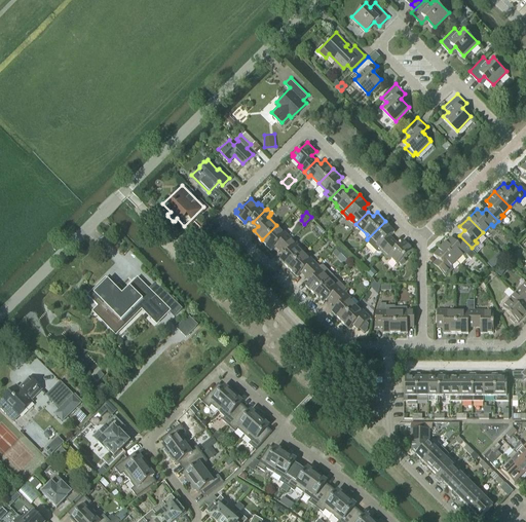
[(382,251),(395,238),(390,233),(395,229),(385,221),(367,239),(376,249),(377,250),(379,250),(380,249),(382,251)]
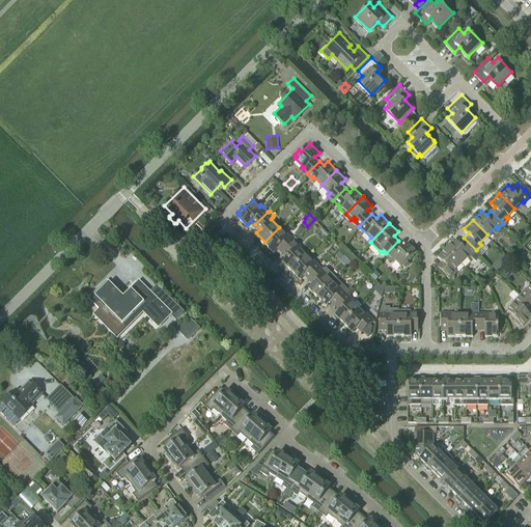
[(282,250),(295,239),(289,233),(287,236),(279,227),(264,242),(273,250),(278,246),(282,250)]
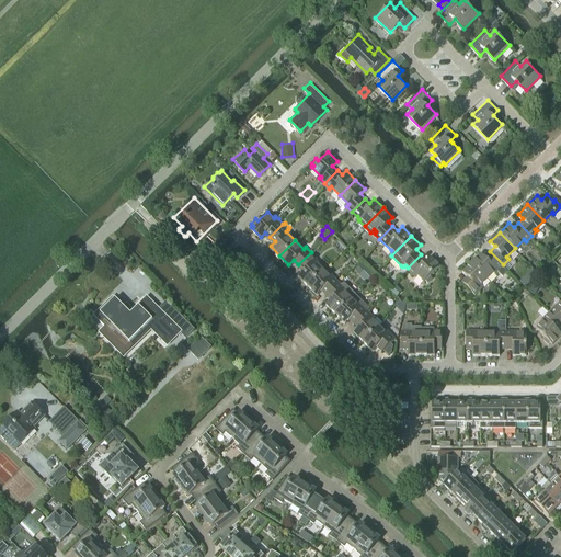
[(471,260),(488,276),(493,270),(495,272),(499,270),(502,273),(507,269),(503,264),(490,251),(485,256),(481,251),(471,260)]
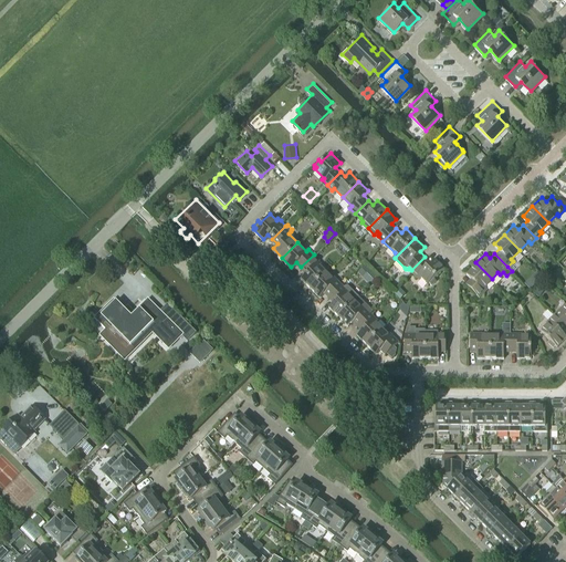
[(322,262),(318,259),(314,255),(301,267),(305,272),(301,277),(310,285),(326,270),(320,264),(322,262)]
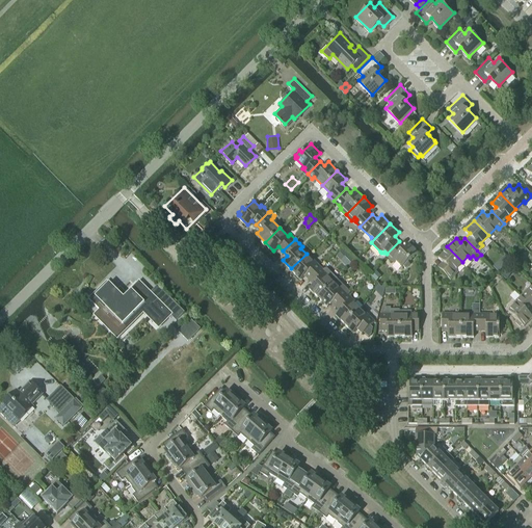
[(399,241),(387,254),(392,258),(393,257),(402,265),(403,264),(405,265),(409,261),(408,259),(417,251),(407,241),(403,245),(399,241)]
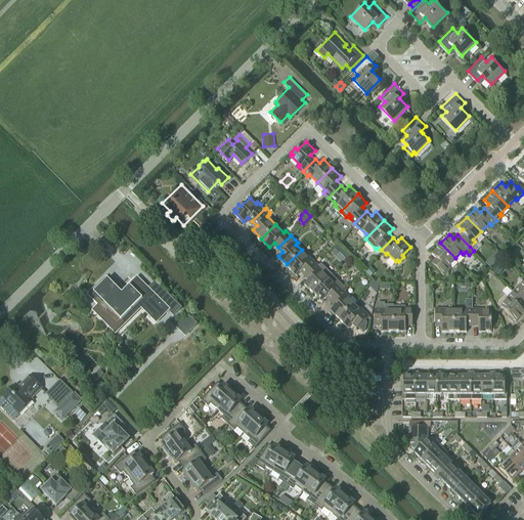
[(447,265),(455,258),(440,243),(432,252),(436,256),(431,260),(443,272),(448,267),(447,265)]
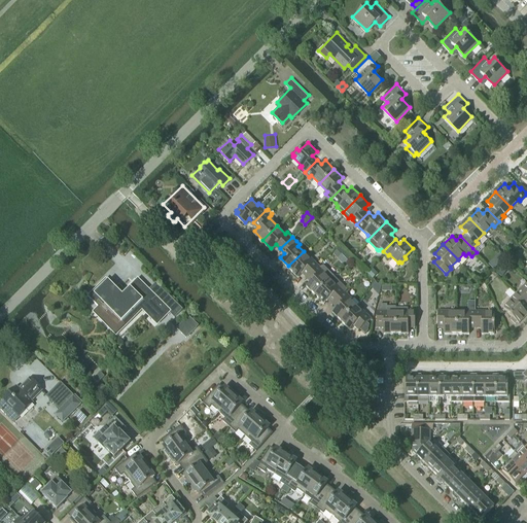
[(339,246),(334,250),(338,254),(343,250),(339,246)]
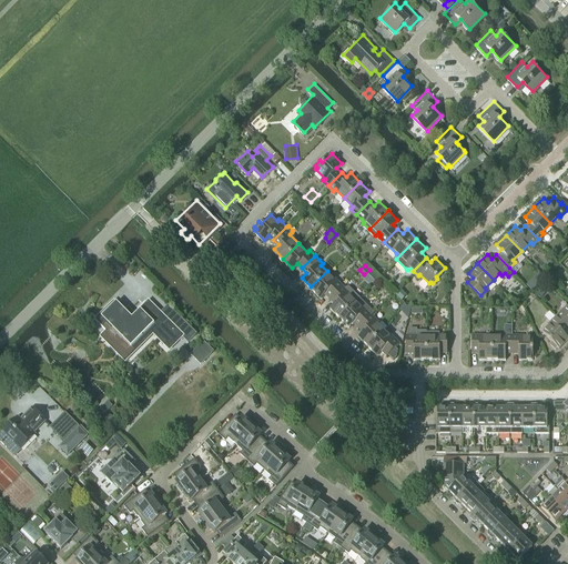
[(544,274),(538,269),(526,281),(533,286),(544,274)]
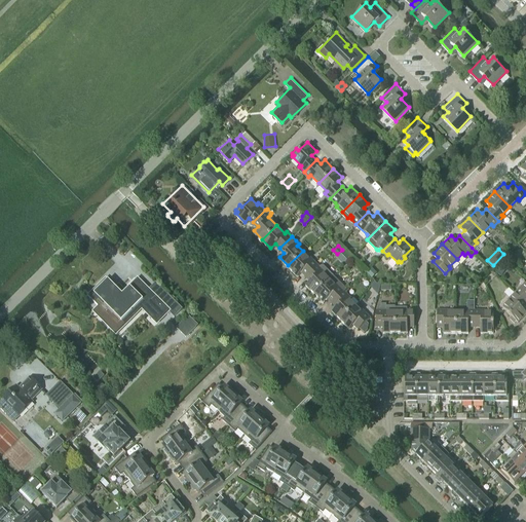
[(303,251),(288,265),(297,274),(301,270),(305,274),(317,262),(310,255),(308,257),(303,251)]
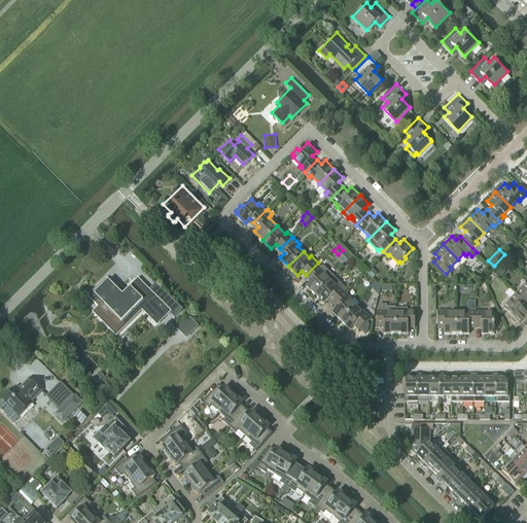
[(315,292),(334,274),(324,264),(323,264),(322,263),(321,264),(319,264),(318,263),(306,275),(311,279),(306,283),(315,292)]
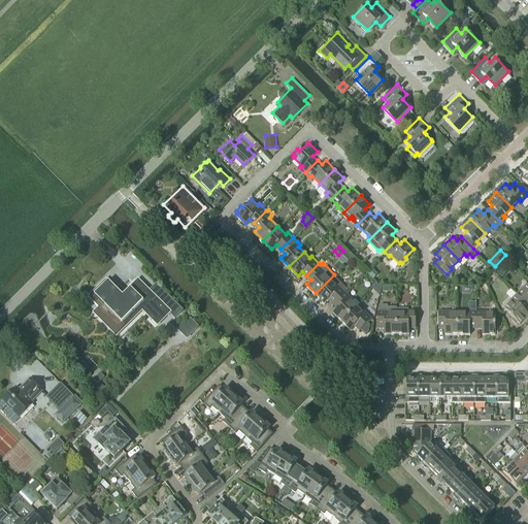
[(500,264),(496,269),(502,273),(506,269),(500,264)]
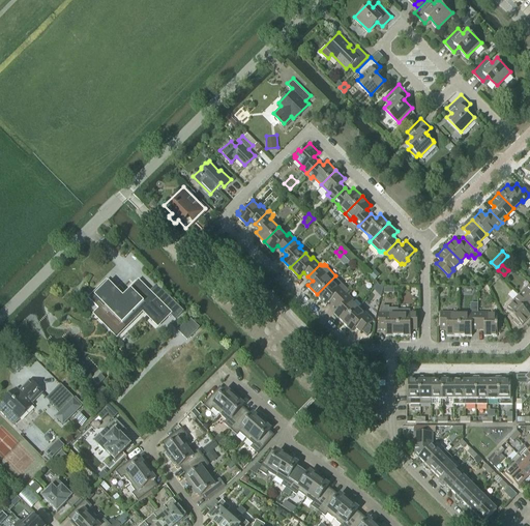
[(374,266),(369,271),(375,278),(380,272),(374,266)]
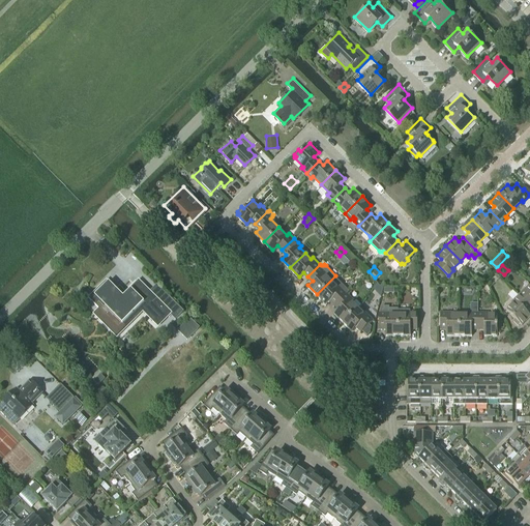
[(334,302),(347,291),(349,288),(335,275),(317,294),(325,302),(329,298),(334,302)]
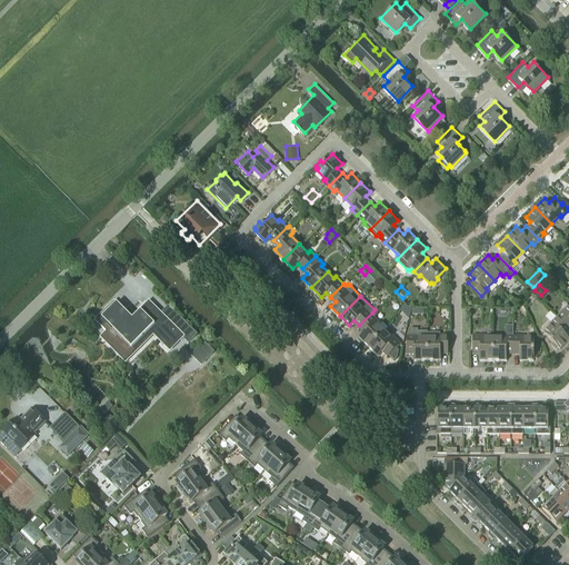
[(132,315),(115,297),(95,317),(107,328),(102,333),(127,357),(153,331),(170,348),(183,334),(149,299),(132,315)]
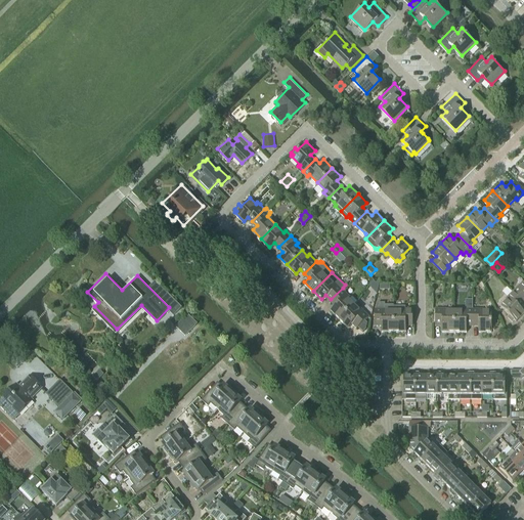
[(513,289),(523,300),(523,280),(519,286),(517,284),(513,289)]
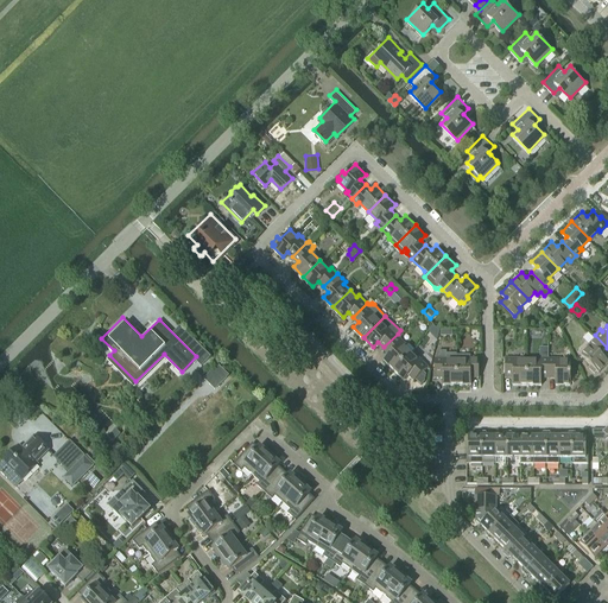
[(393,367),(411,350),(401,341),(403,338),(398,334),(384,347),(388,353),(384,357),(393,367)]
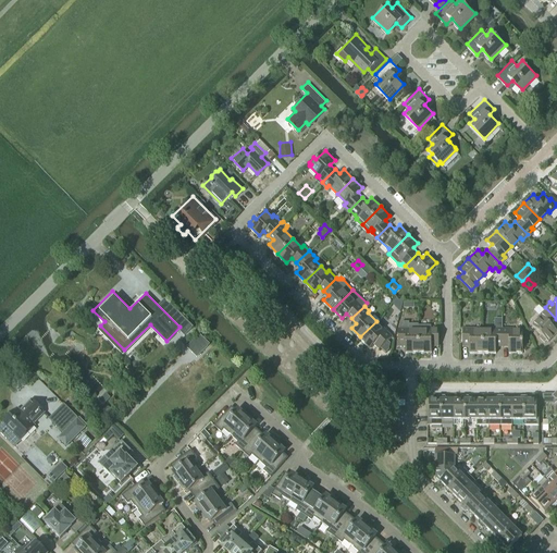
[(556,329),(553,324),(556,320),(556,319),(545,307),(540,312),(542,315),(532,323),(542,332),(540,334),(544,340),(546,338),(547,339),(556,329)]
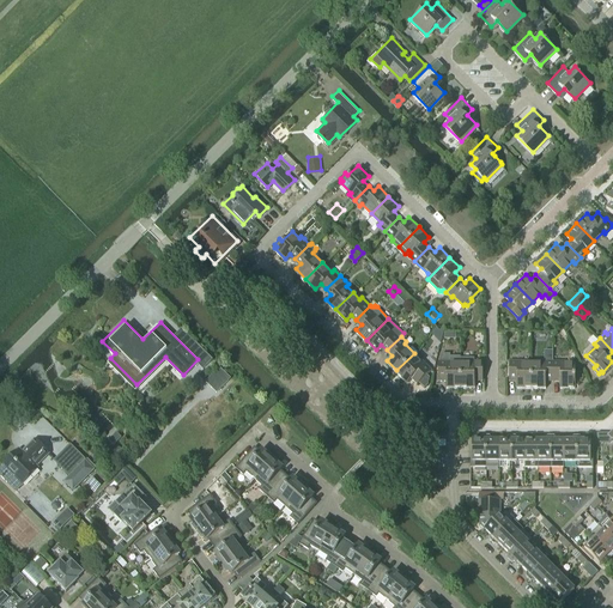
[(445,384),(460,384),(460,360),(460,354),(460,353),(449,353),(449,351),(442,351),(438,358),(438,377),(445,377),(445,384)]
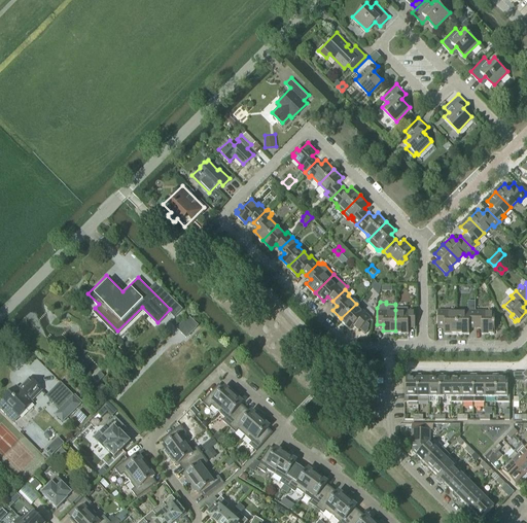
[(356,304),(341,318),(350,327),(354,323),(358,327),(371,316),(365,310),(363,312),(356,304)]
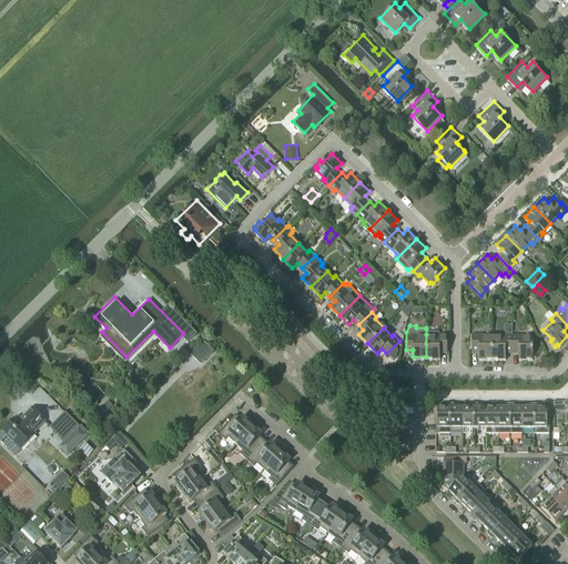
[(426,334),(426,356),(439,356),(439,350),(447,351),(447,332),(439,332),(439,329),(426,329),(426,334)]
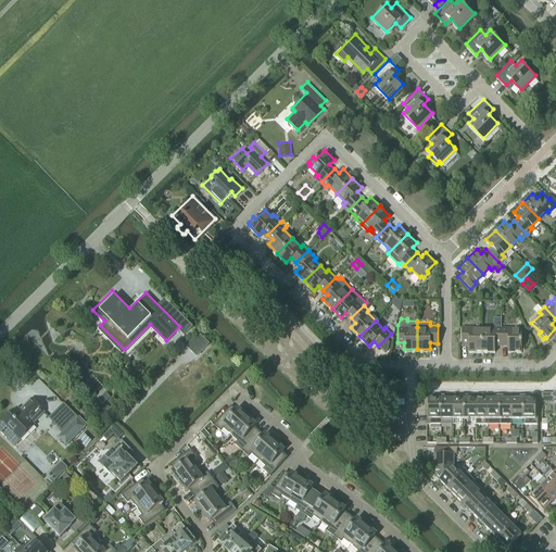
[(481,350),(482,327),(469,327),(469,325),(462,325),(462,343),(469,343),(468,349),(481,350)]
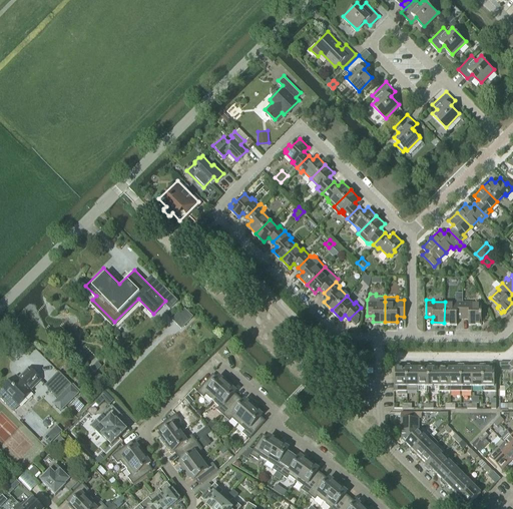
[(462,317),(463,300),(456,300),(456,302),(445,302),(444,323),(456,323),(456,317),(462,317)]
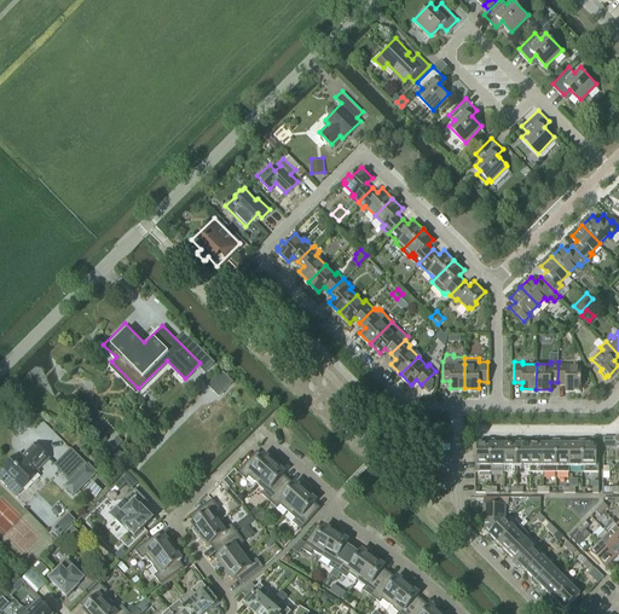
[(559,361),(557,382),(565,382),(565,389),(580,389),(580,387),(584,387),(584,378),(580,378),(580,364),(566,364),(566,361),(559,361)]
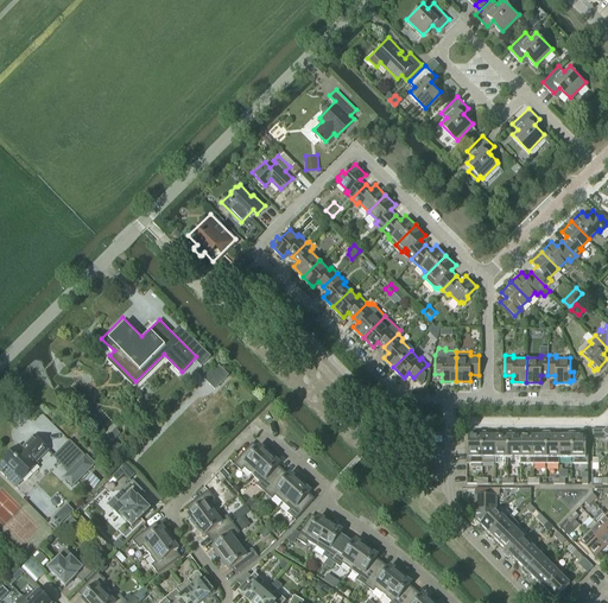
[(204,375),(215,386),(227,373),(216,363),(204,375)]
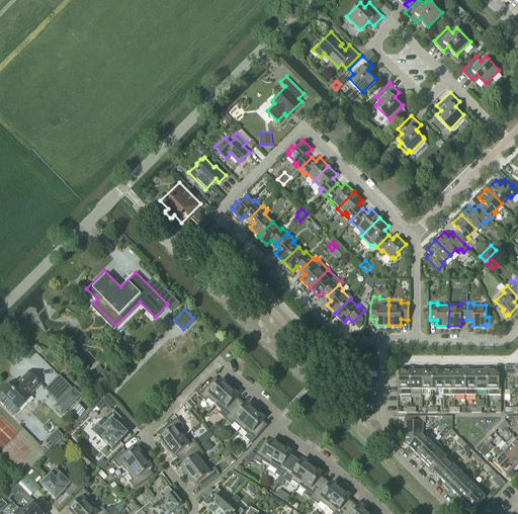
[(97,363),(90,369),(95,374),(101,367),(97,363)]
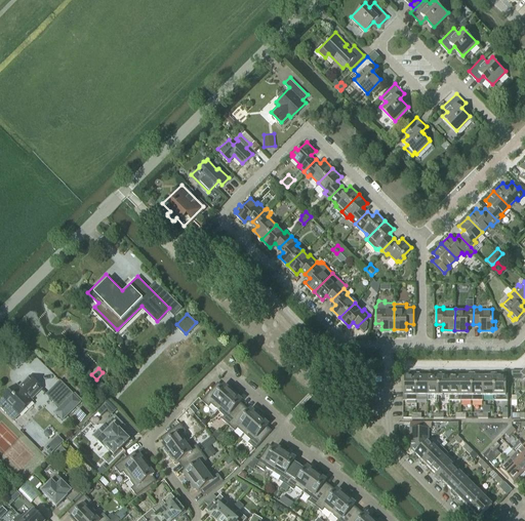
[(524,374),(524,373),(520,370),(521,369),(513,369),(513,377),(522,377),(524,374)]
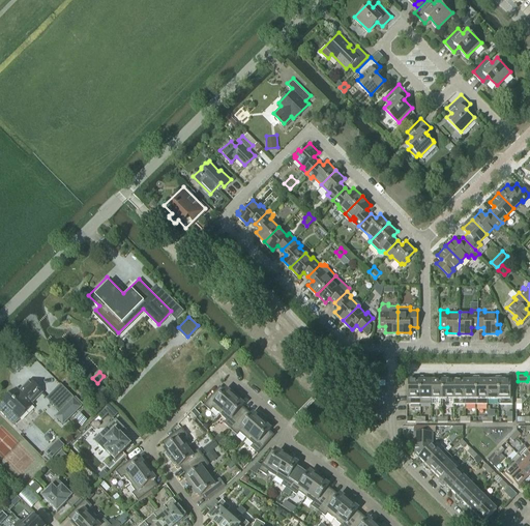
[(406,402),(420,402),(420,374),(417,374),(415,376),(415,378),(408,378),(408,396),(406,396),(406,402)]
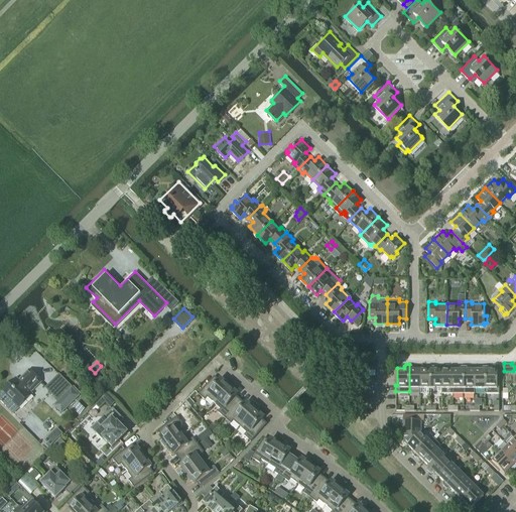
[(420,386),(420,368),(413,368),(413,366),(412,364),(409,364),(409,391),(420,391),(420,386)]
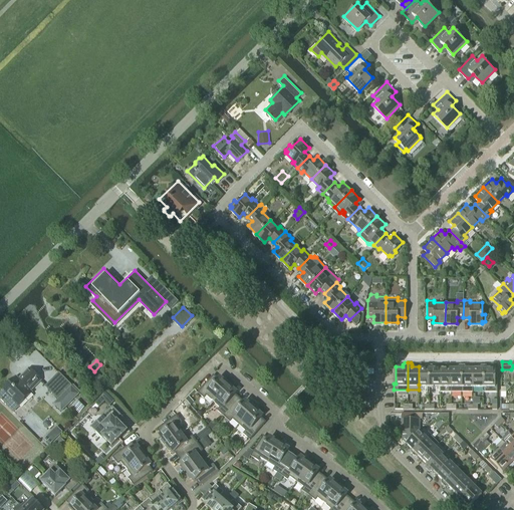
[(419,366),(419,385),(419,390),(427,390),(427,385),(429,385),(429,362),(427,362),(425,364),(425,366),(419,366)]
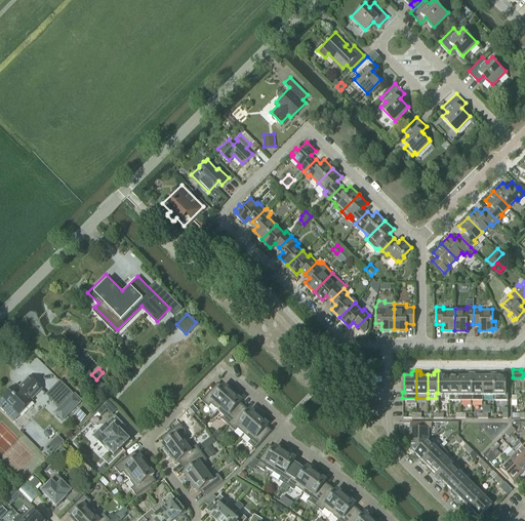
[(449,393),(449,374),(443,374),(443,372),(441,370),(438,370),(438,393),(449,393)]
